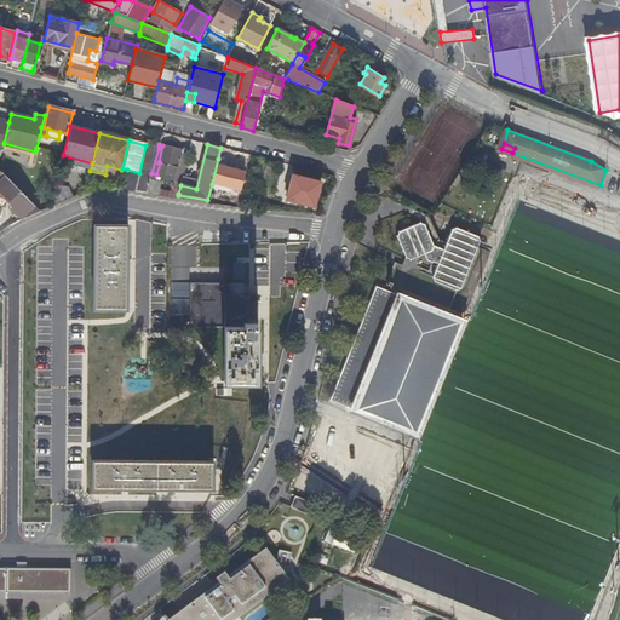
[(159,148),(145,145),(139,173),(127,170),(122,190),(135,191),(135,190),(147,193),(150,178),(151,173),(159,148)]
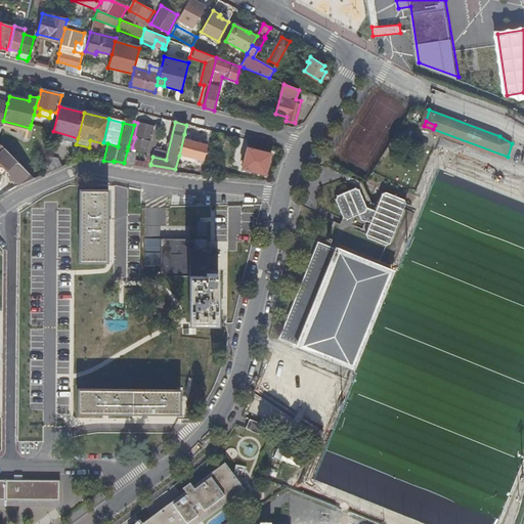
[(150,141),(155,127),(137,123),(134,137),(135,137),(132,147),(147,151),(150,141)]
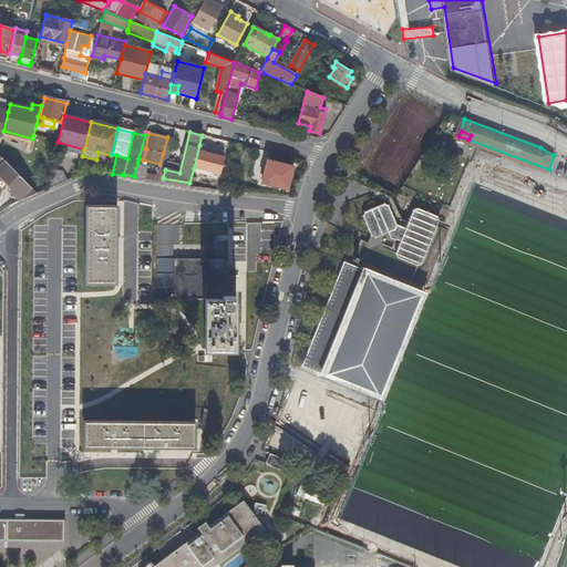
[(165,166),(173,138),(167,137),(163,153),(160,164),(165,166)]
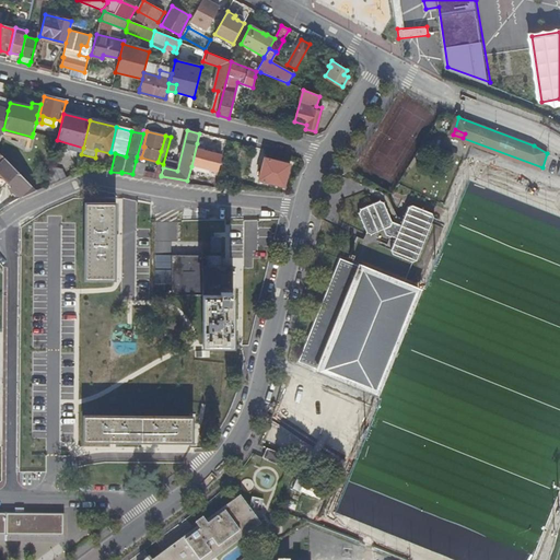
[(214,158),(221,160),(225,144),(218,142),(214,158)]
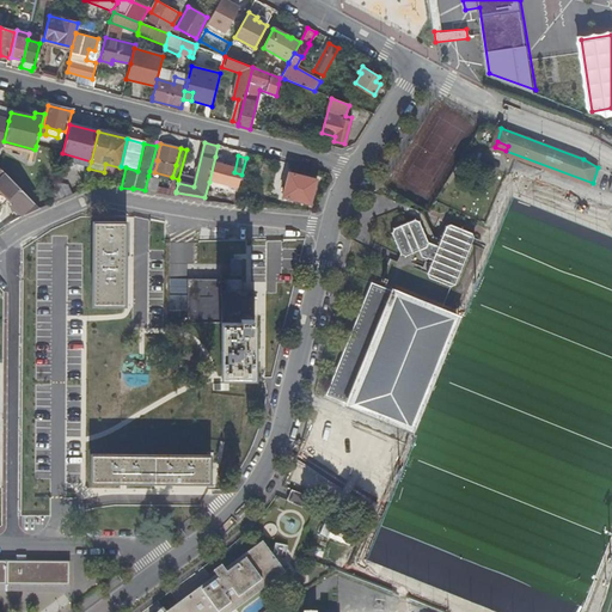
[(231,160),(215,157),(209,182),(224,185),(231,160)]
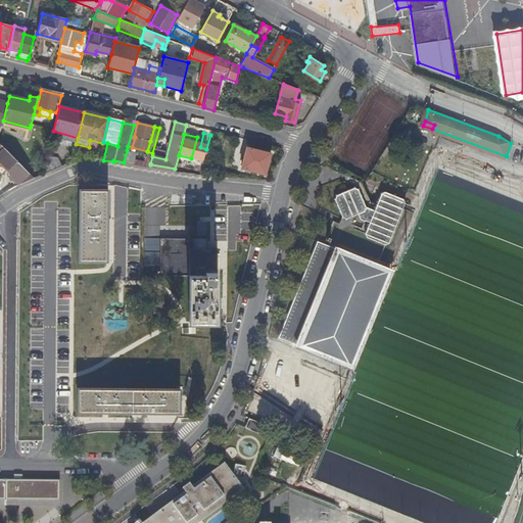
[(0,161),(20,184),(24,183),(32,177),(19,163),(0,143),(0,161)]
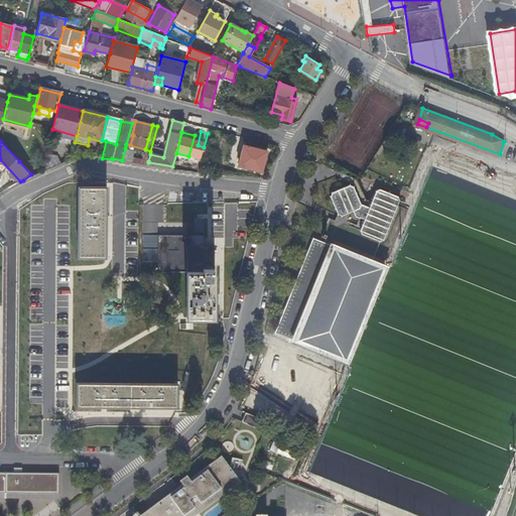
[(243,146),(238,166),(262,172),(267,152),(243,146)]
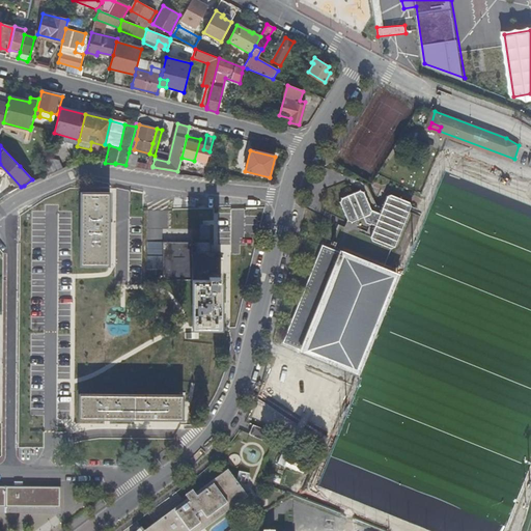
[(136,168),(137,164),(139,156),(129,152),(126,165),(126,166),(136,168)]
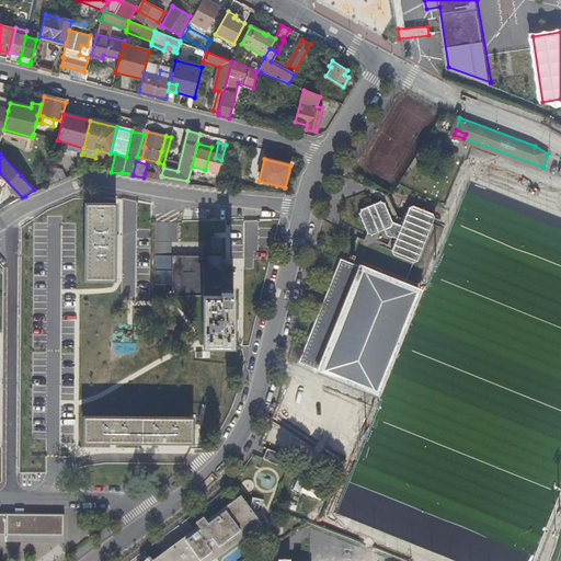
[(396,253),(400,255),(414,261),(420,258),(436,217),(434,212),(416,205),(414,204),(411,206),(403,225),(395,220),(388,205),(373,203),(363,207),(362,212),(368,231),(373,233),(385,228),(388,235),(392,236),(392,235),(398,237),(393,248),(396,253)]
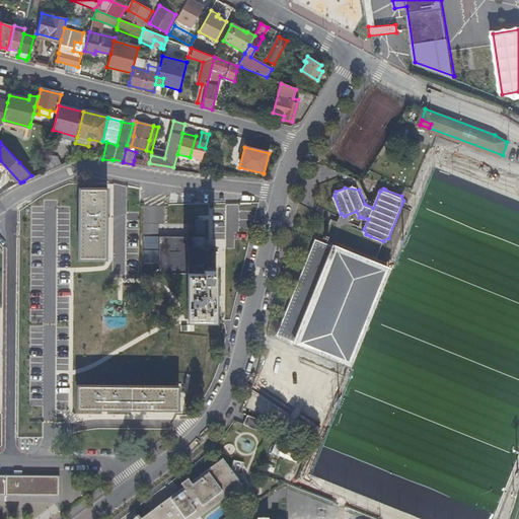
[(107,191),(80,191),(79,258),(106,260),(107,219),(107,191)]
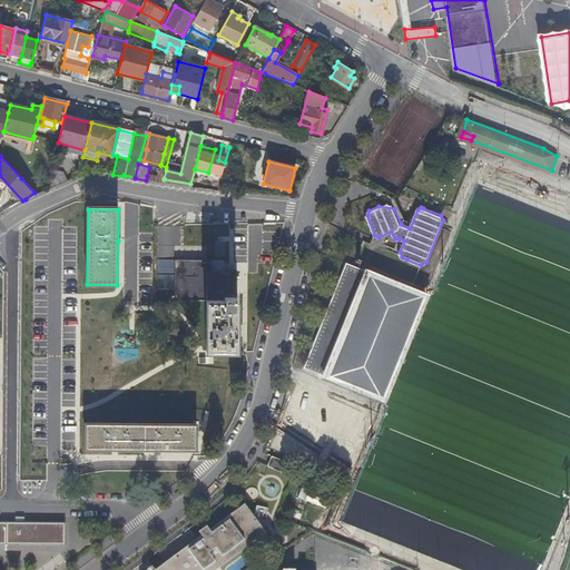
[(207,259),(175,258),(174,269),(207,269),(207,259)]
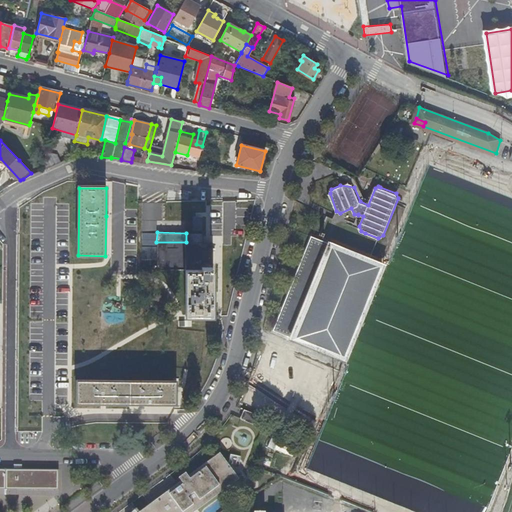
[(185,314),(213,314),(213,274),(213,243),(203,243),(203,233),(189,233),(189,242),(186,242),(185,314)]
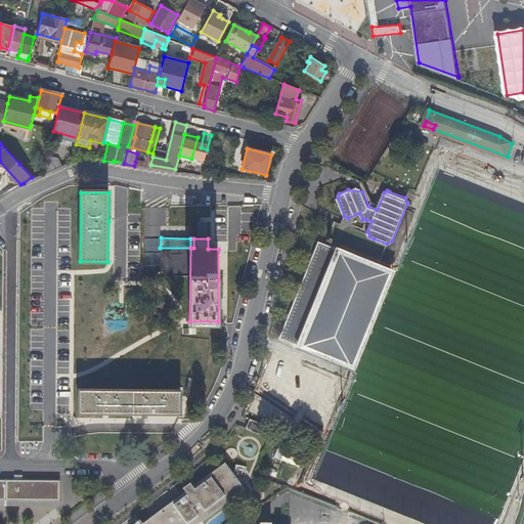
[(279,338),(281,339),(353,367),(391,271),(356,257),(318,242),(279,338)]
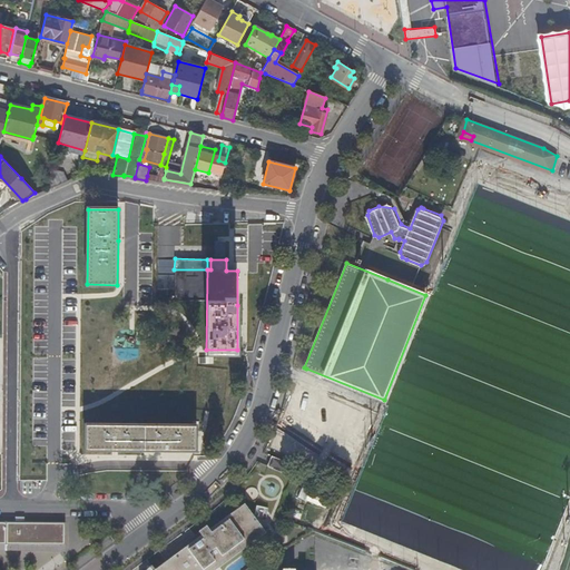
[(46,324),(46,307),(31,307),(31,325),(46,324)]
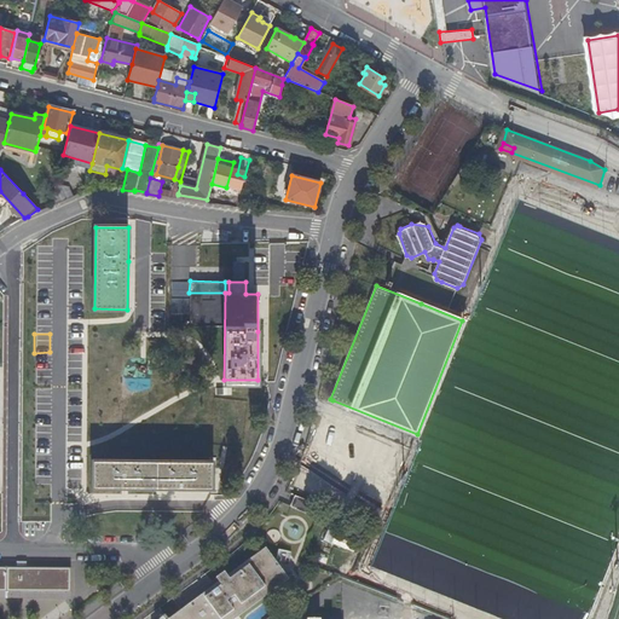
[(213,460),(93,458),(93,487),(123,487),(179,489),(212,489),(213,460)]
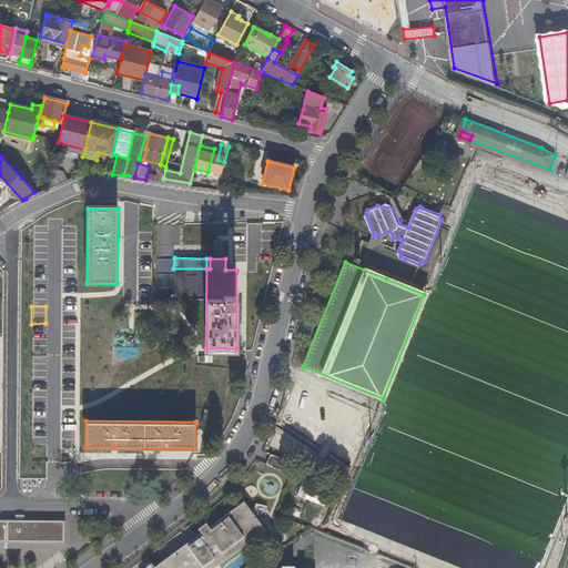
[(270,452),(265,463),(284,472),(285,470),(290,459),(281,456),(270,452)]
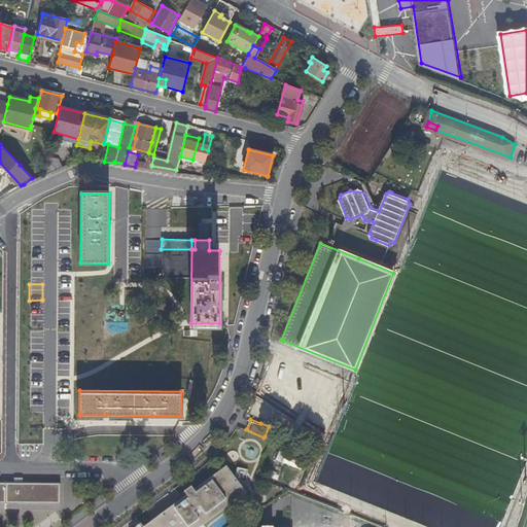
[(301,469),(303,461),(288,457),(286,465),(301,469)]
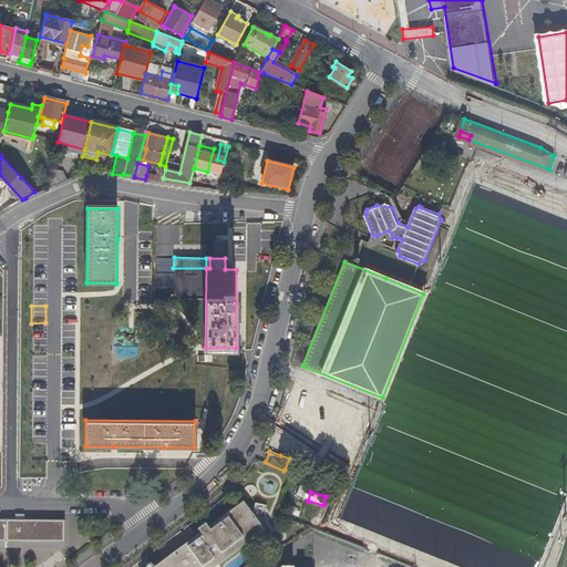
[(151,566),(148,566),(210,566),(218,562),(216,560),(227,553),(228,554),(261,529),(245,507),(212,532),(206,525),(198,531),(204,538),(202,539),(200,540),(199,539),(162,566),(151,566)]
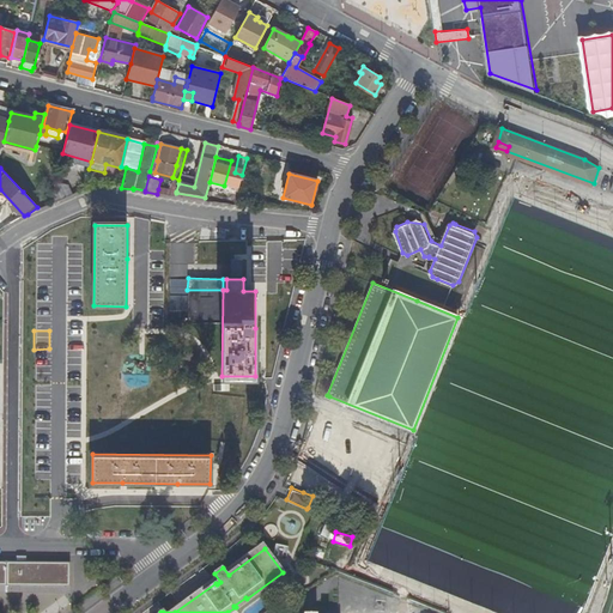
[(0,562),(0,586),(70,587),(71,563),(0,562)]
